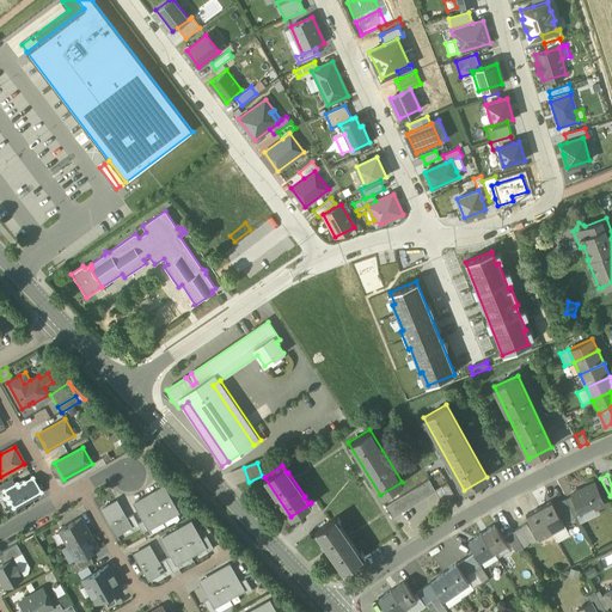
[(386,506),(393,518),(436,491),(429,479),(386,506)]
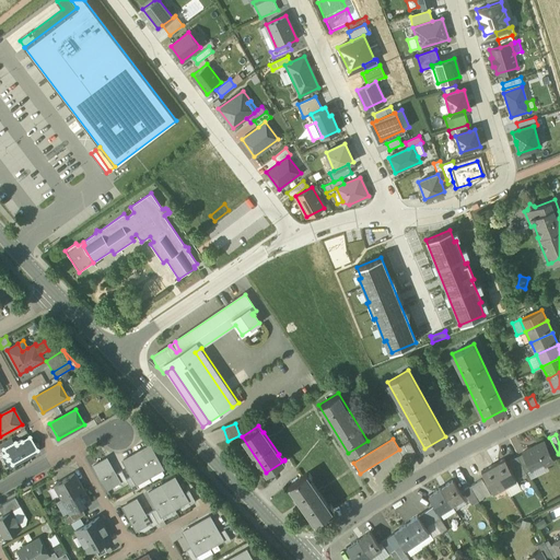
[(523,453),(532,469),(533,469),(532,466),(541,462),(544,465),(546,464),(552,462),(543,441),(535,445),(536,446),(531,448),(531,447),(522,451),(523,453)]
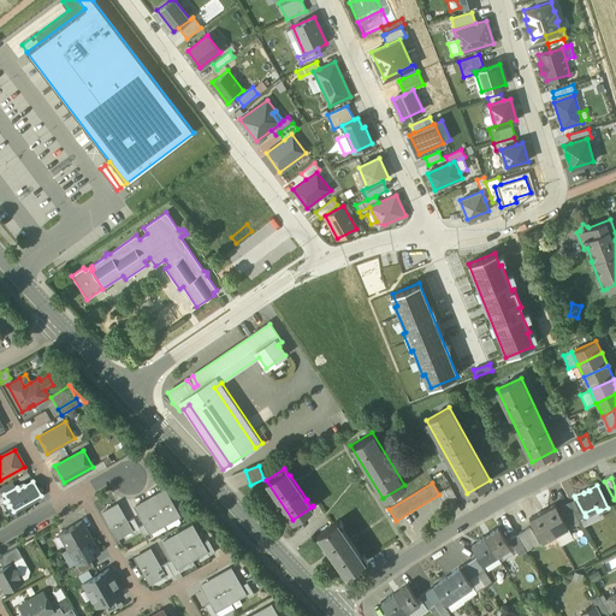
[(437,492),(444,505),(457,498),(450,486),(437,492)]
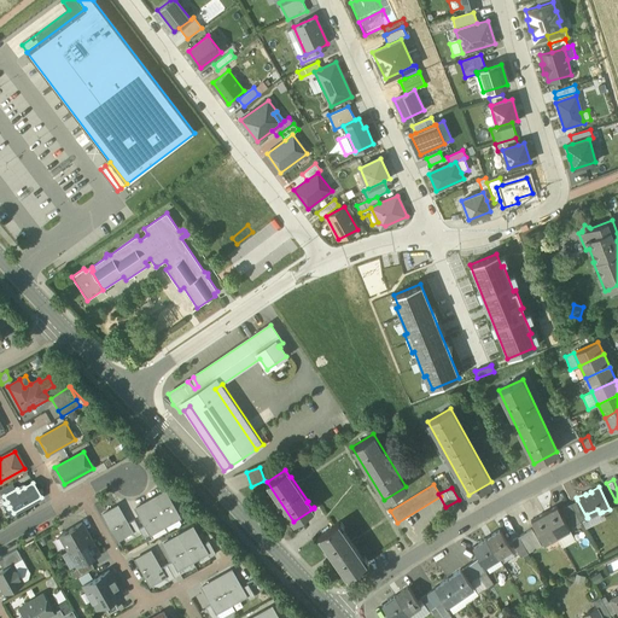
[(164,491),(135,508),(145,525),(150,534),(180,518),(164,491)]
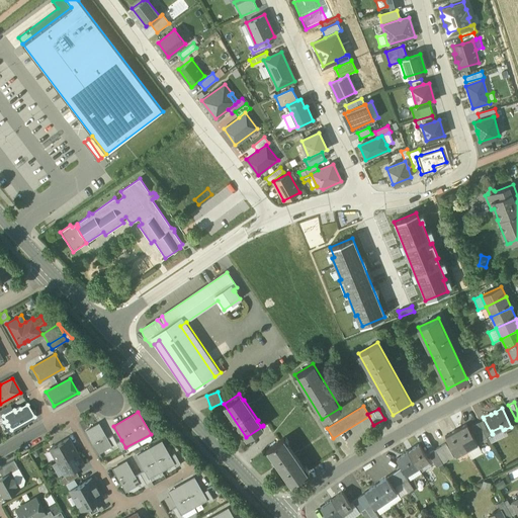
[(478,422),(486,437),(488,436),(492,434),(484,419),(478,422)]
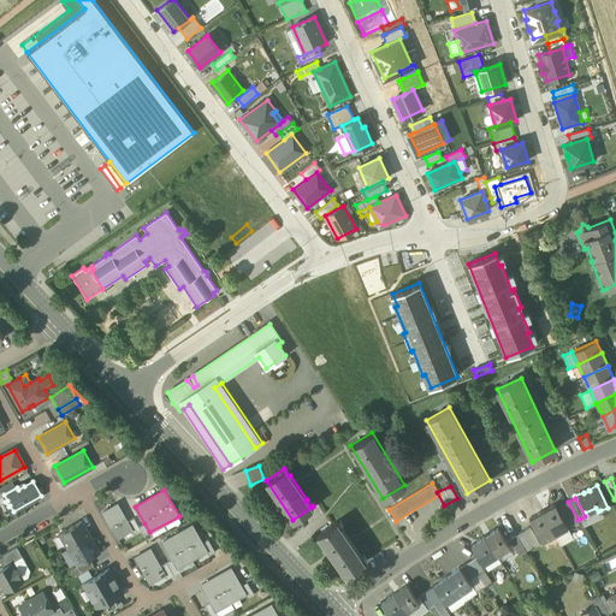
[(557,508),(568,528),(579,521),(578,520),(568,502),(557,508)]
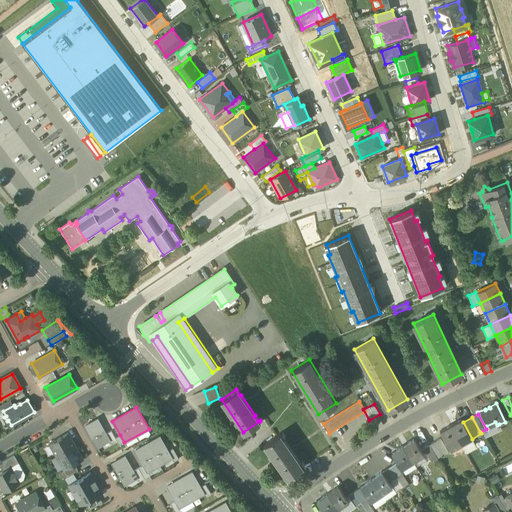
[(105,434),(97,419),(85,426),(97,447),(109,440),(105,434)]
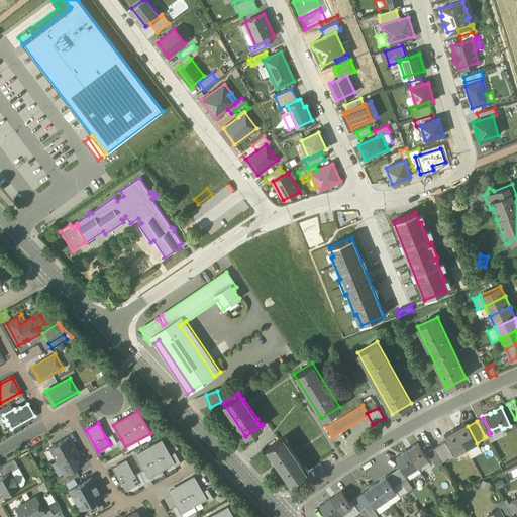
[(466,423),(454,429),(466,448),(477,443),(468,426),(466,423)]
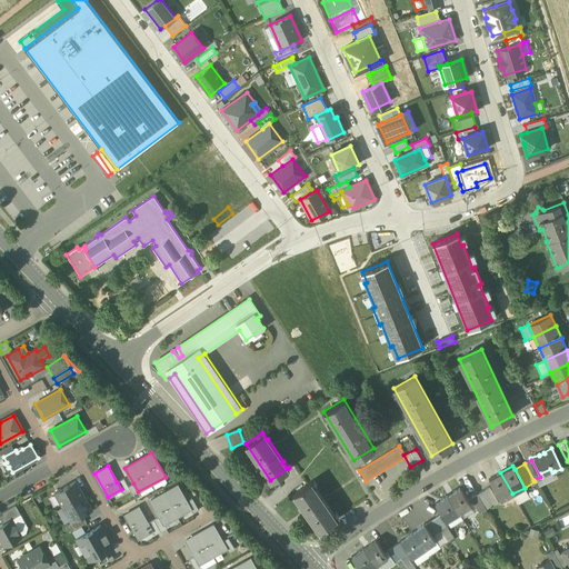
[(558,477),(555,471),(552,472),(550,469),(540,473),(541,477),(540,477),(536,479),(539,487),(558,477)]
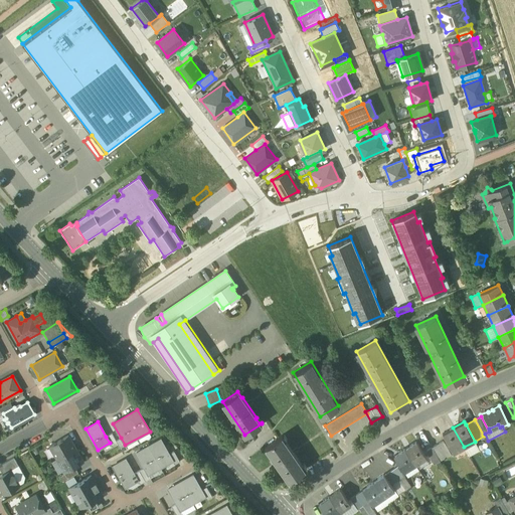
[(453,454),(464,447),(453,427),(442,434),(453,454)]
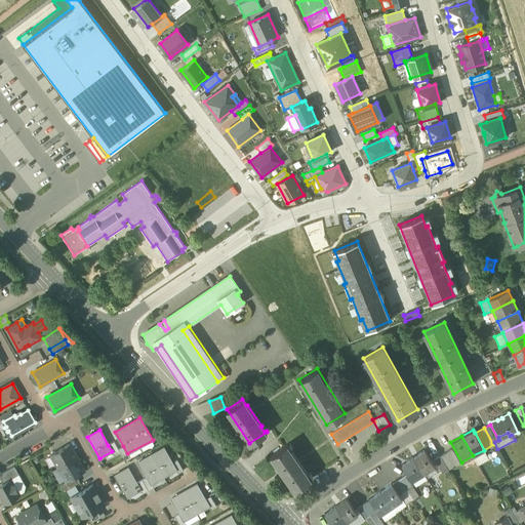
[(114,442),(108,445),(112,451),(114,455),(120,452),(118,449),(114,442)]
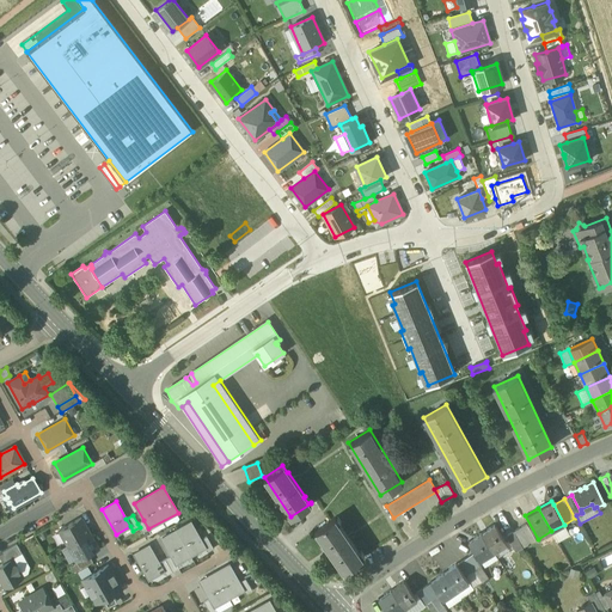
[(342,570),(342,571),(363,557),(362,557),(336,518),(337,516),(336,516),(316,530),(316,531),(317,530),(342,570)]
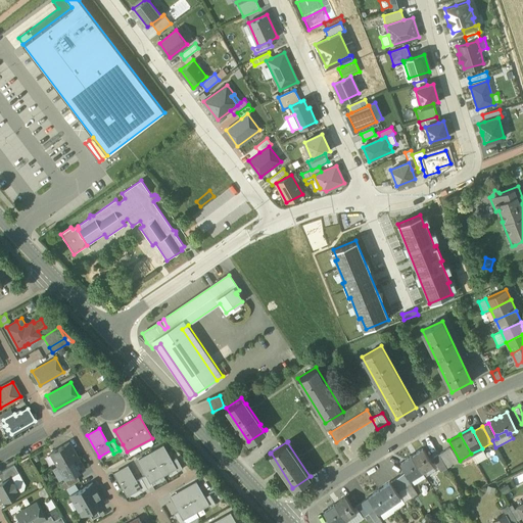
[(50,453),(58,466),(77,456),(69,442),(50,453)]
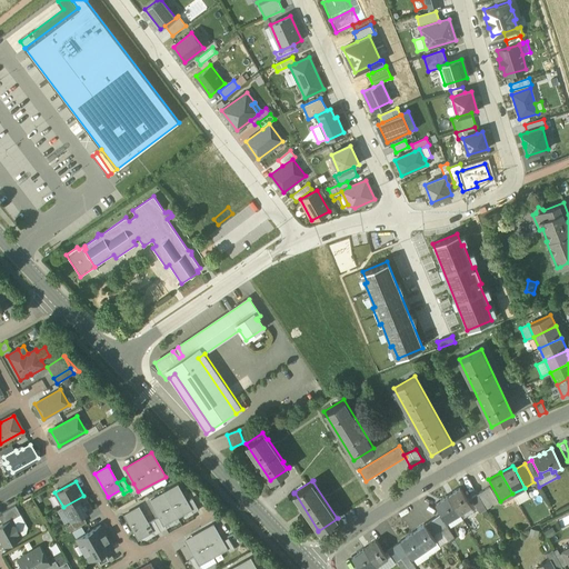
[(133,483),(128,487),(130,490),(135,499),(140,496),(138,491),(133,483)]
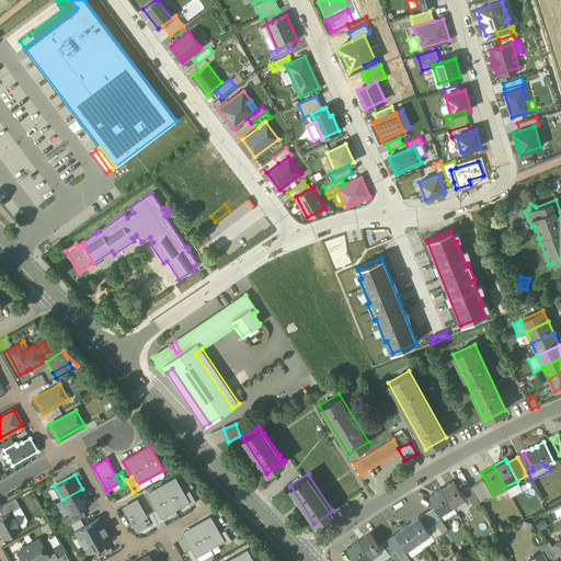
[(157,510),(161,517),(187,502),(184,494),(174,478),(148,493),(157,510)]
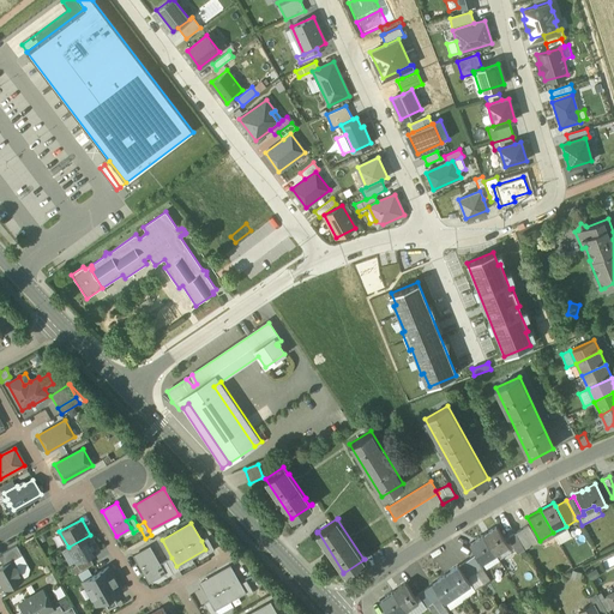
[(528,525),(515,533),(524,549),(536,542),(528,525)]
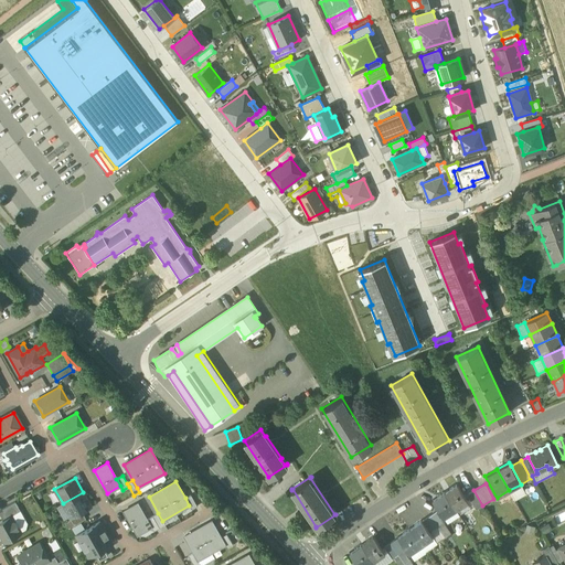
[(456,484),(445,492),(455,509),(467,502),(456,484)]
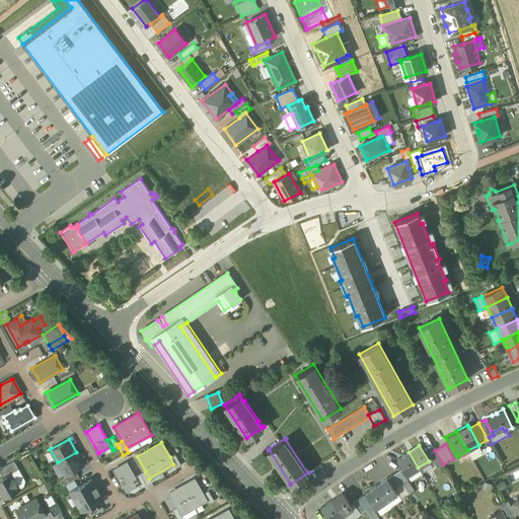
[(478,445),(467,450),(472,459),(484,453),(478,445)]
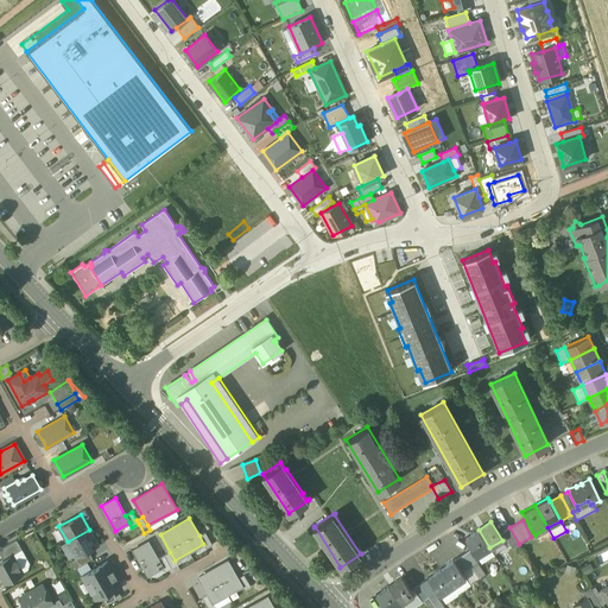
[(511,549),(519,544),(510,527),(501,532),(511,549)]
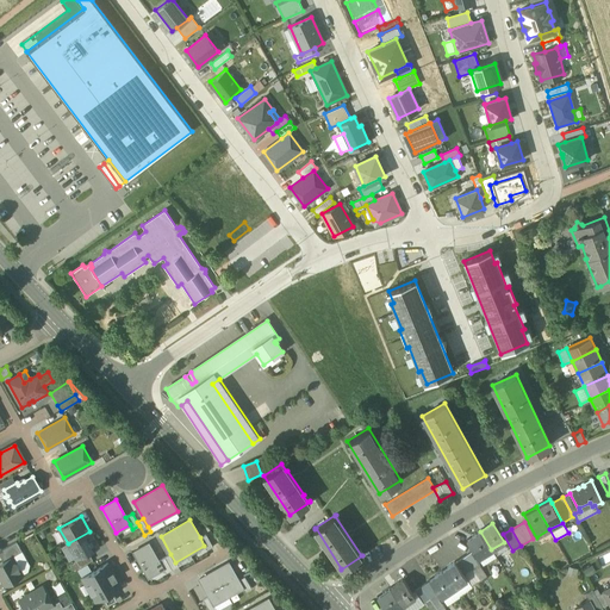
[(76,559),(98,547),(89,531),(68,543),(76,559)]
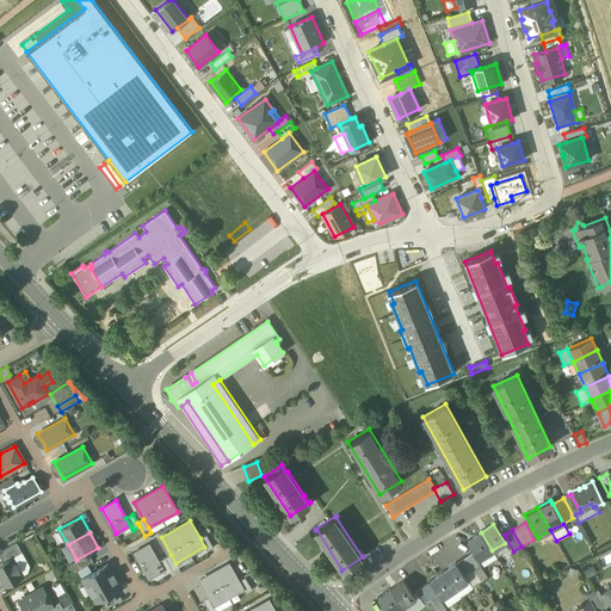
[(479,559),(492,550),(481,532),(467,541),(479,559)]
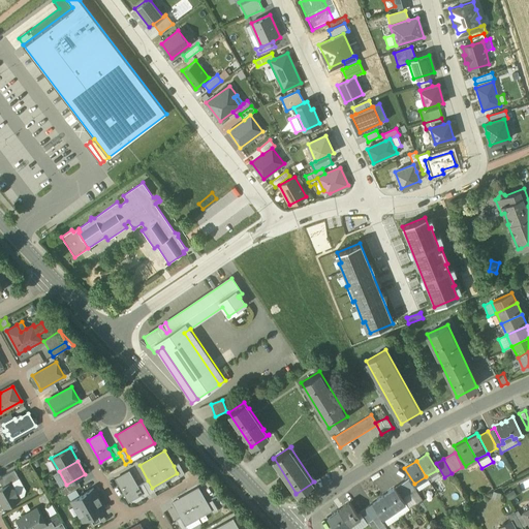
[(174,466),(177,473),(180,476),(185,474),(179,463),(174,466)]
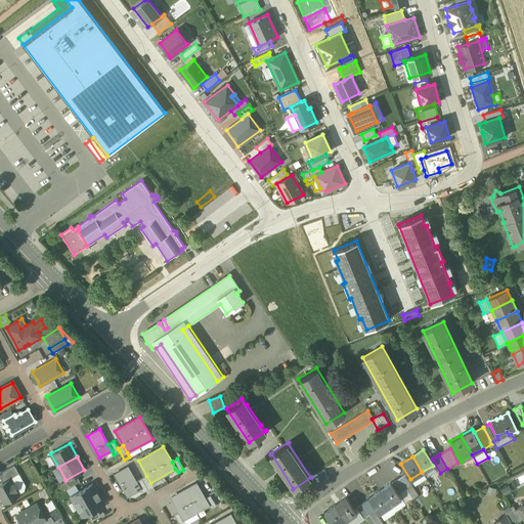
[(0,473),(0,477),(3,482),(10,478),(18,474),(14,466),(0,473)]
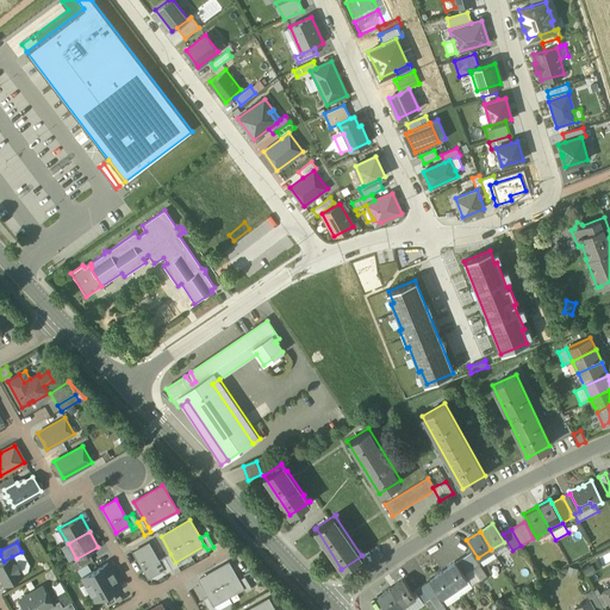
[(491,549),(496,555),(508,548),(504,542),(491,549)]
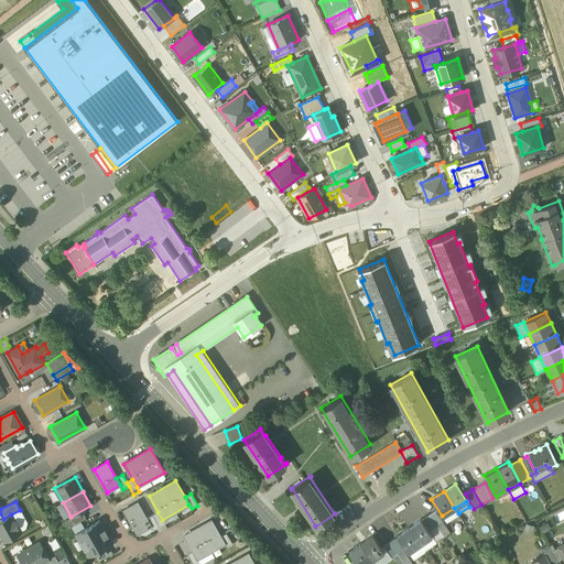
[(137,502),(123,510),(137,533),(151,525),(147,519),(137,502)]
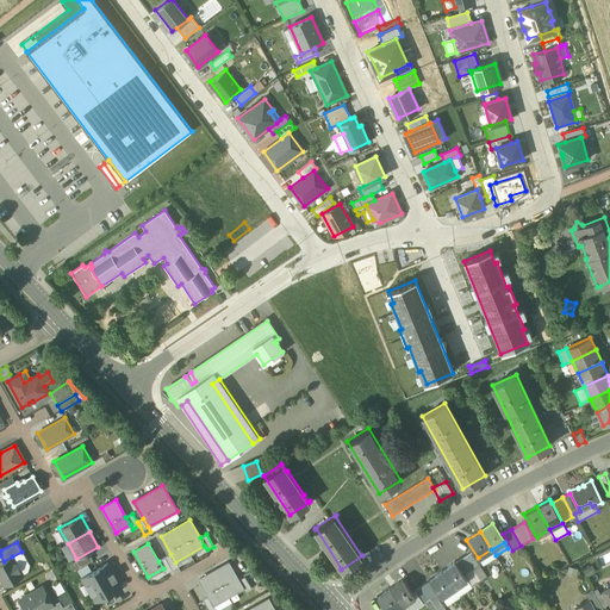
[(491,549),(478,558),(483,566),(496,556),(496,555),(491,549)]
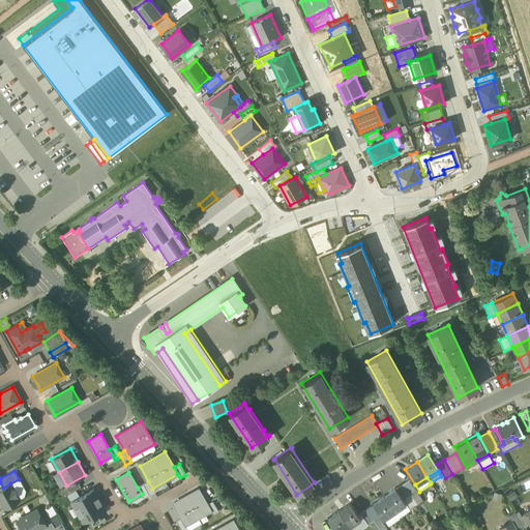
[(407,480),(403,483),(410,493),(414,490),(407,480)]
